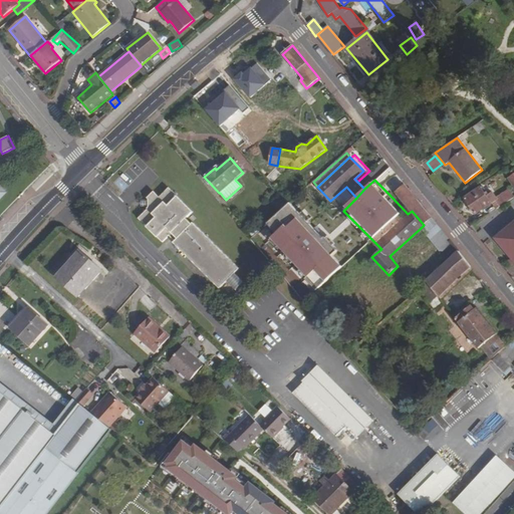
[(397,193),(408,207),(412,211),(420,204),(406,186),(397,193)]
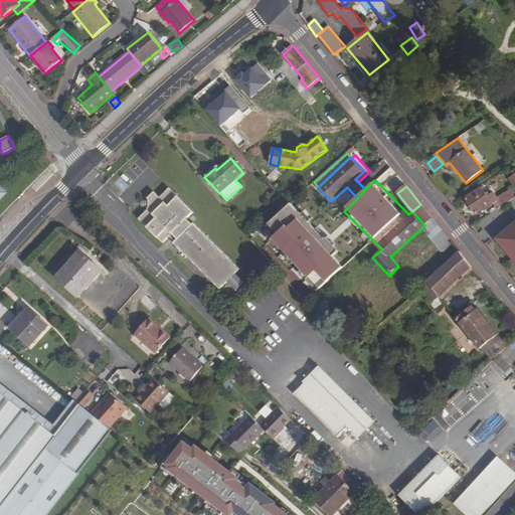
[(497,209),(514,197),(514,188),(514,186),(497,198),(498,200),(493,204),(497,209)]
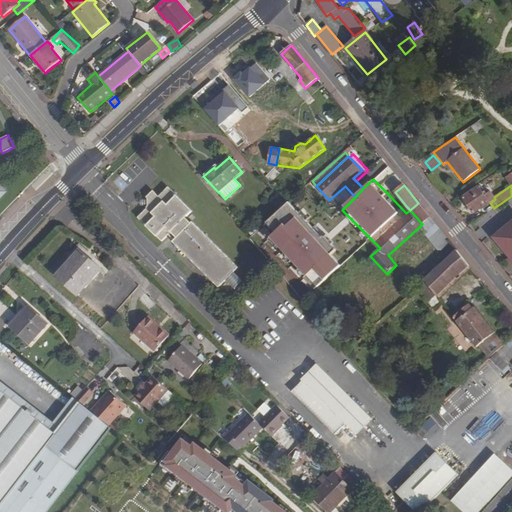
[(479,186),(463,197),(474,214),(495,199),(494,197),(491,193),(486,197),(479,186)]
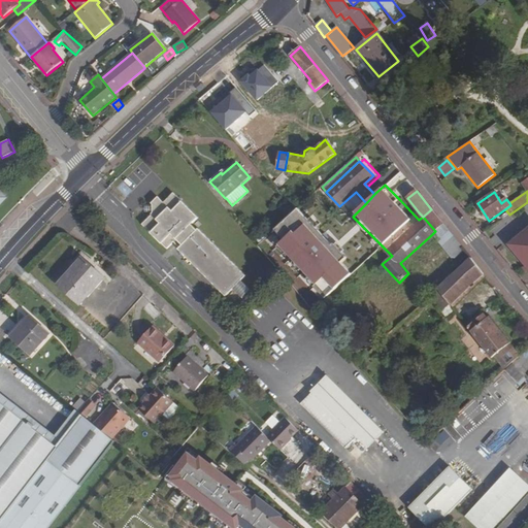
[(192,225),(198,218),(173,193),(164,203),(158,197),(152,203),(153,205),(153,212),(152,215),(142,225),(167,249),(174,241),(180,248),(178,250),(226,296),(233,289),(240,281),(245,275),(198,229),(197,230),(192,225)]
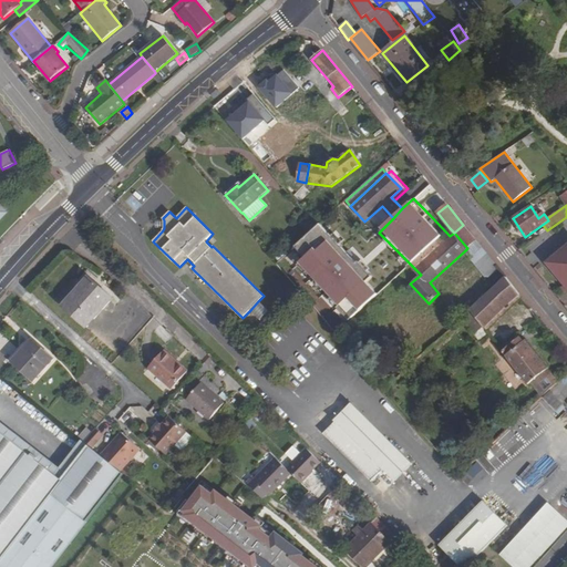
[(464,251),(474,264),(487,254),(463,225),(454,233),(467,248),(464,251)]
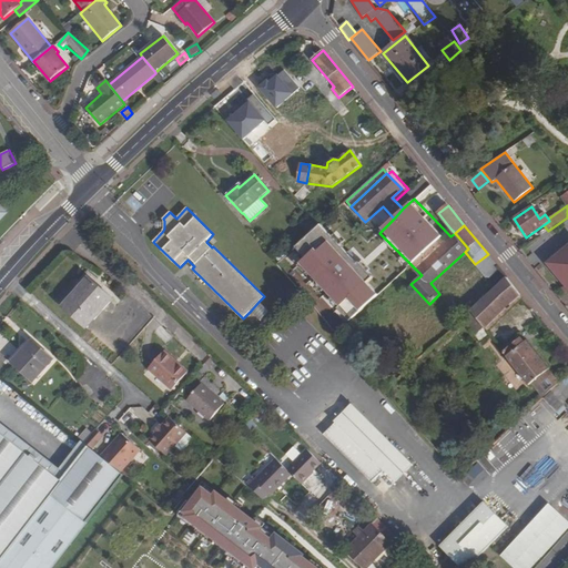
[(318,286),(353,255),(334,234),(328,240),(317,227),(291,252),(315,279),(313,280),(318,286)]
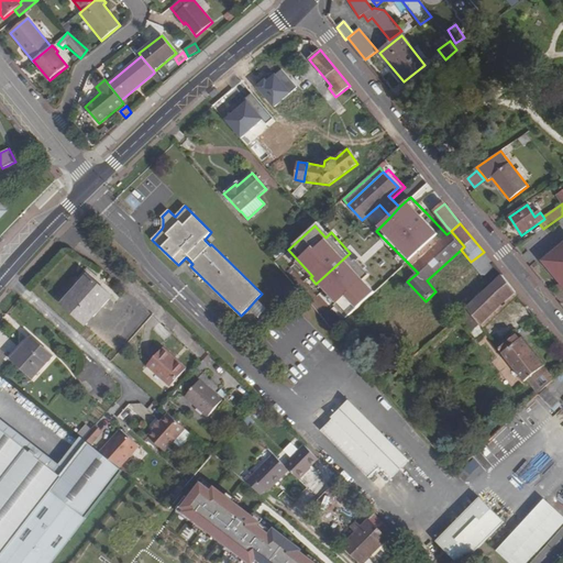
[(562,286),(562,243),(542,261),(561,283),(562,286)]
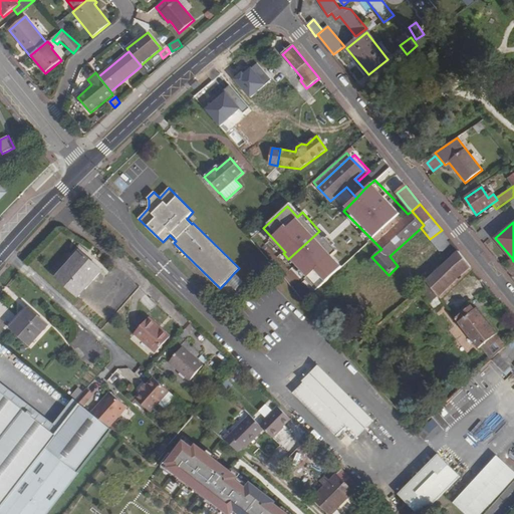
[(338,251),(319,231),(288,259),(294,265),(296,263),(299,267),(297,269),(317,290),(342,267),(333,256),(338,251)]
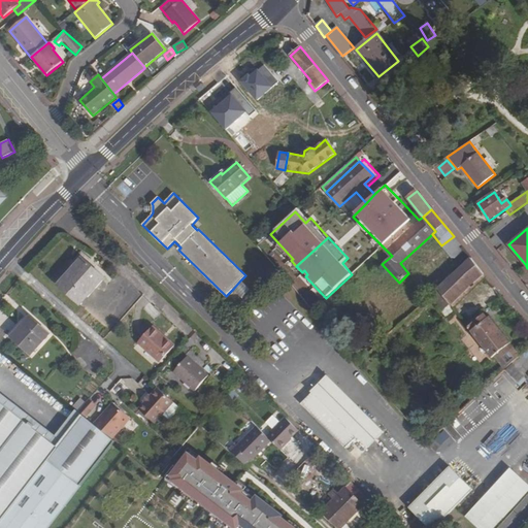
[(80,305),(105,277),(83,258),(74,266),(68,261),(52,279),(80,305)]
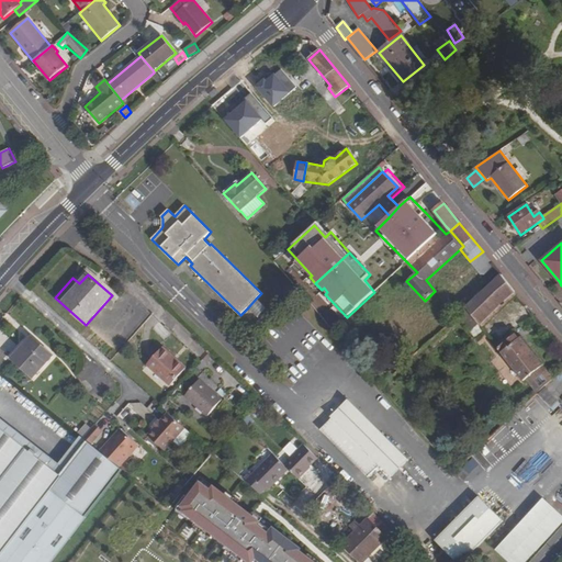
[(515,292),(502,276),(467,308),(482,328),(486,325),(483,322),(515,292)]
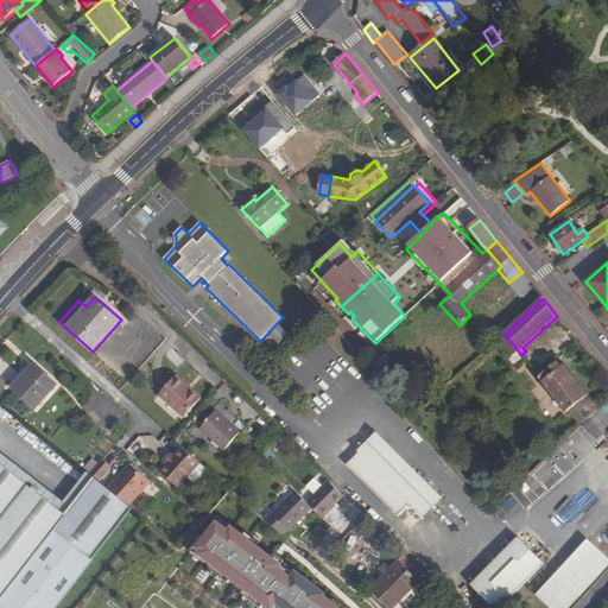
[(561,320),(557,316),(523,348),(526,352),(561,320)]
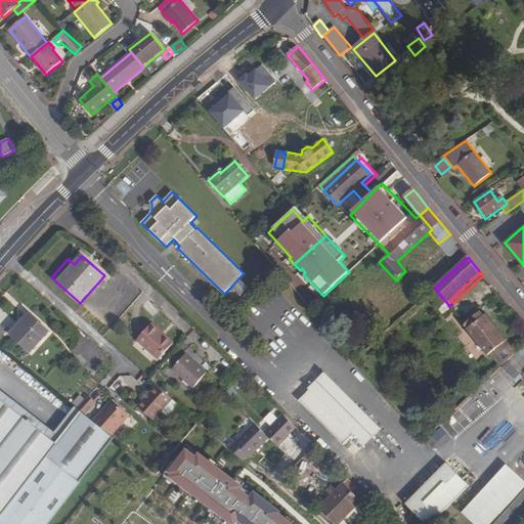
[(238,278),(231,287),(241,296),(248,288),(238,278)]
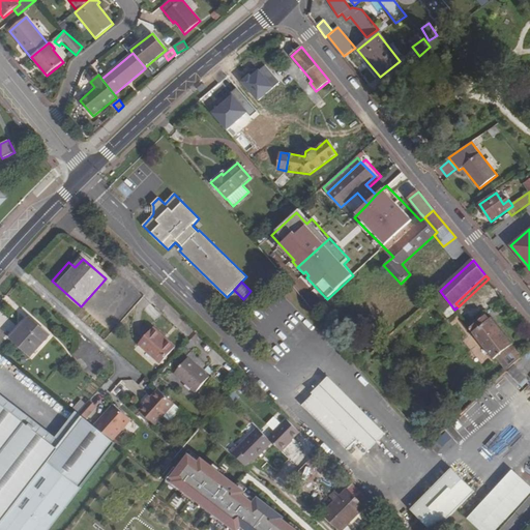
[(457,313),(454,310),(440,291),(432,298),(448,319),(457,313)]
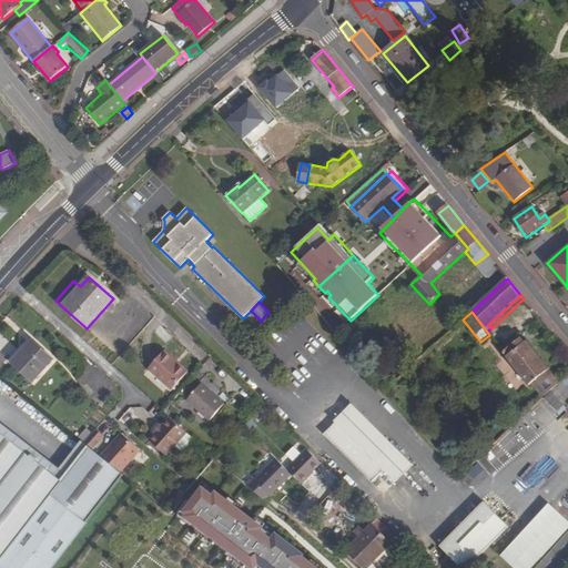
[(555,378),(523,336),(503,352),(529,385),(531,384),(543,398),(550,391),(561,381),(558,376),(555,378)]
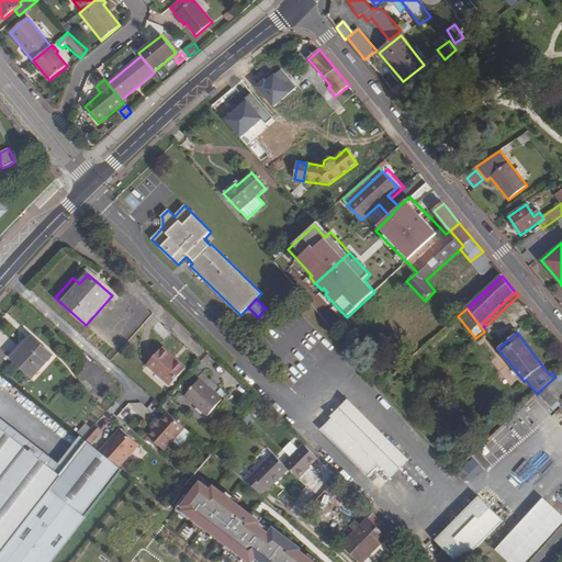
[(32,336),(11,359),(33,379),(54,356),(32,336)]
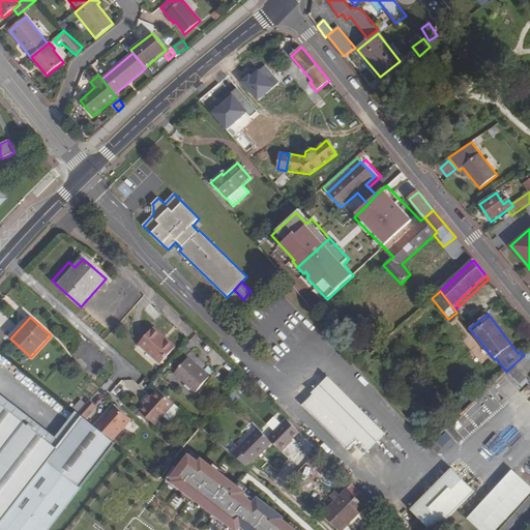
[(160,363),(175,347),(154,327),(139,344),(160,363)]
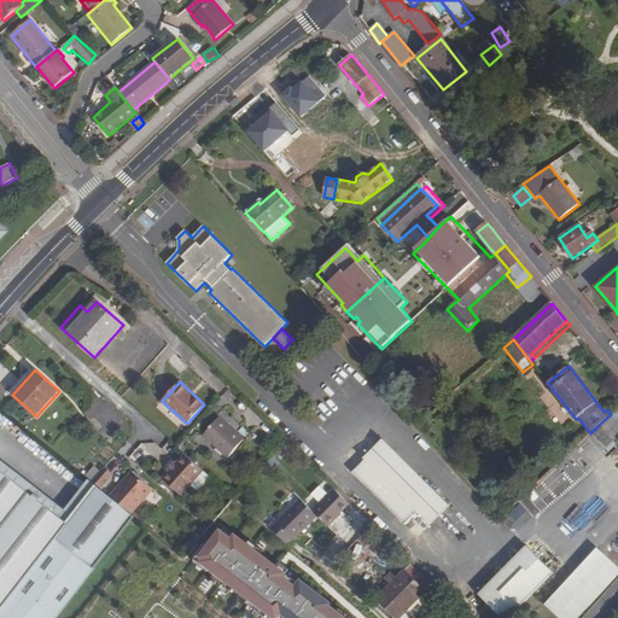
[(0,426),(6,431),(11,424),(3,417),(0,419),(0,426)]
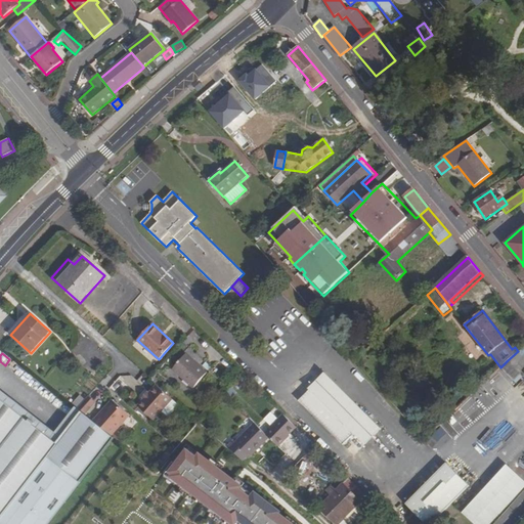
[(208,373),(186,354),(172,369),(193,388),(208,373)]
